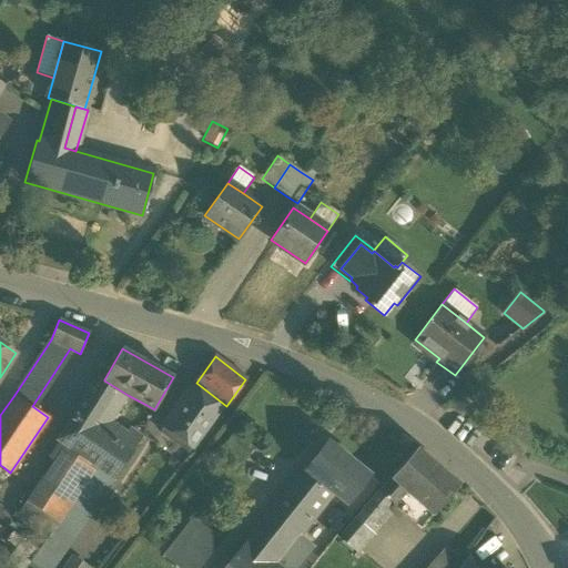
[(100,377),(60,439),(99,466),(74,500),(89,510),(112,477),(114,476),(114,477),(133,452),(133,450),(143,437),(130,428),(128,432),(121,443),(99,428),(103,423),(99,421),(112,399),(122,405),(128,395),(104,381),(104,379),(100,377)]
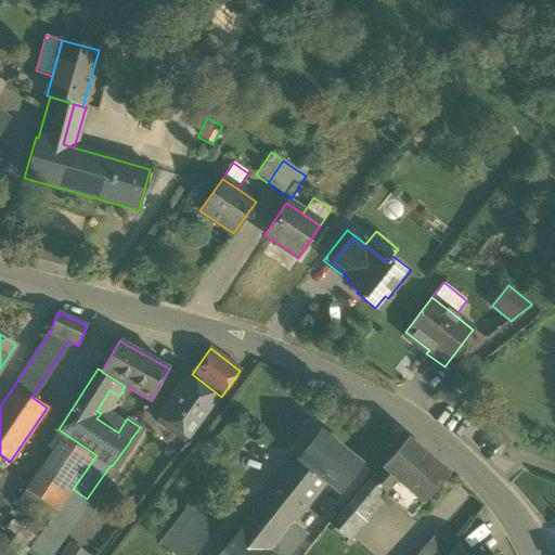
[(158,421),(185,440),(217,398),(189,377),(158,421)]
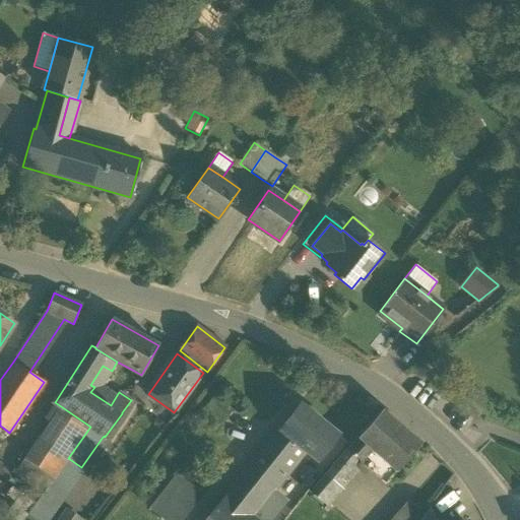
[(103,386),(112,371),(103,366),(90,385),(94,387),(90,392),(111,405),(117,395),(103,386)]
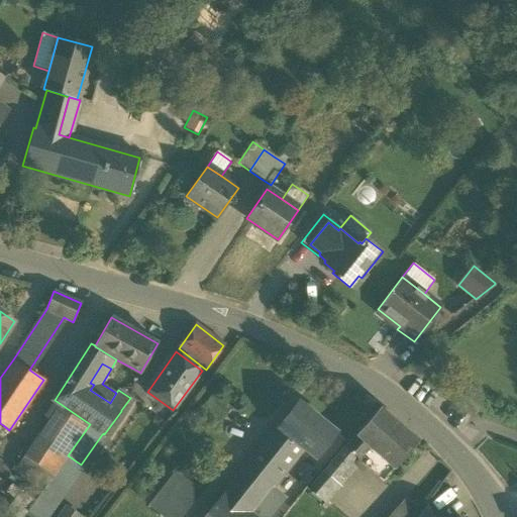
[(129,376),(136,380),(140,373),(133,369),(129,376)]
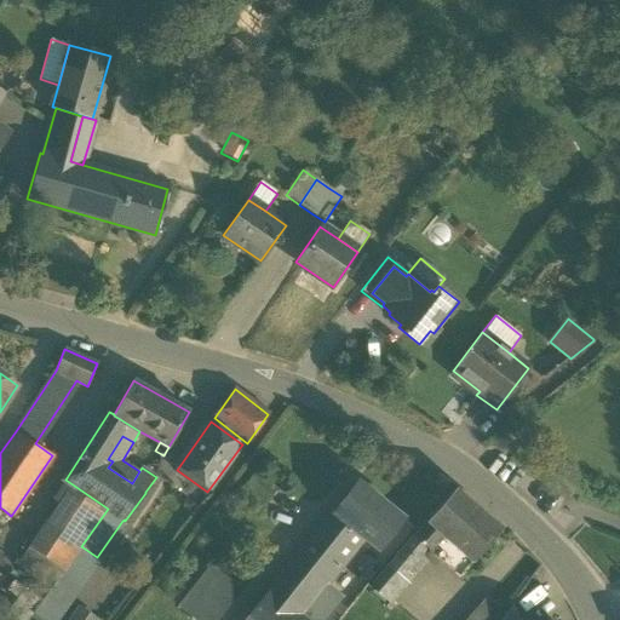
[(108,509),(65,480),(51,499),(57,504),(17,564),(51,590),(81,546),(108,509)]
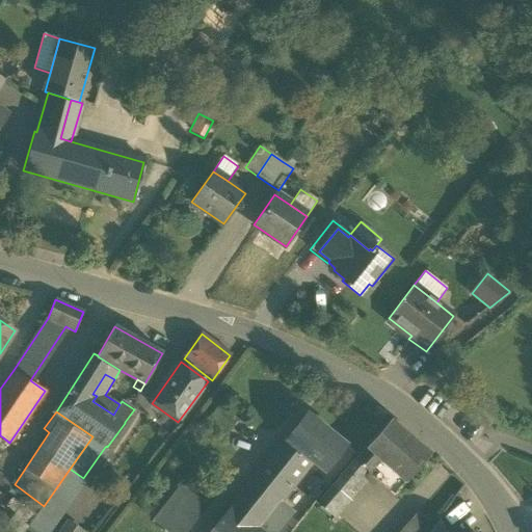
[(312,459),(325,470),(345,445),(307,416),(287,440),(312,459)]
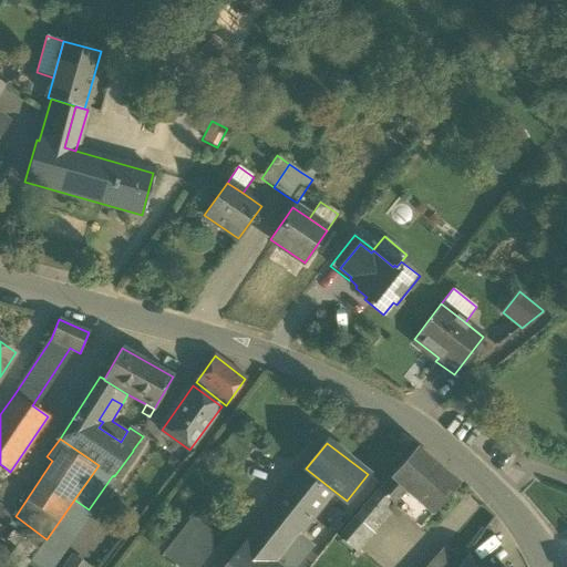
[(415,449),(391,476),(433,513),(457,485),(415,449)]
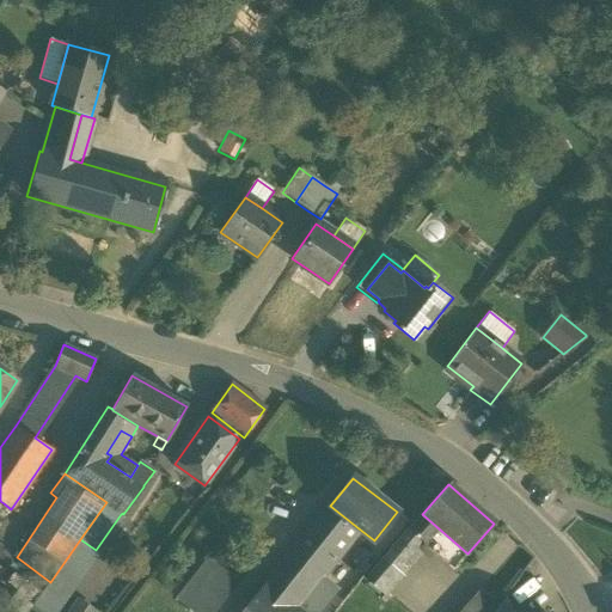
[(330,506),(268,583),(303,611),(308,605),(314,610),(330,592),(318,581),(322,576),(359,528),(330,506)]
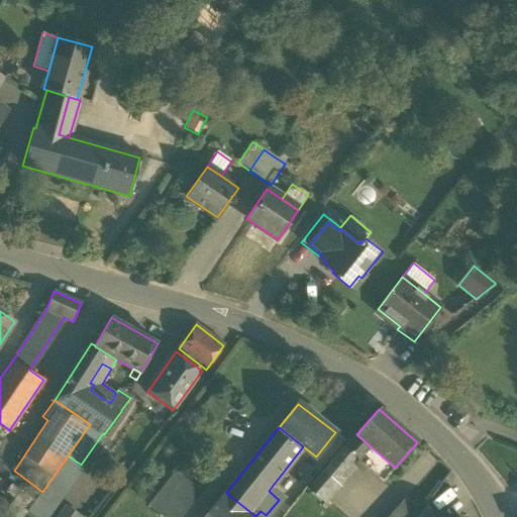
[(395,468),(356,434),(344,447),(357,458),(360,461),(383,481),(395,468)]
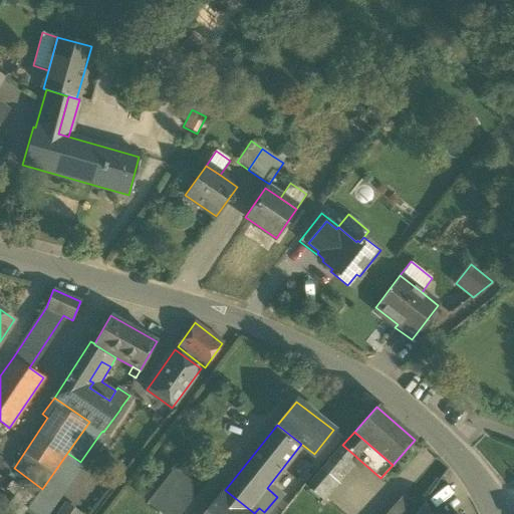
[(335,479),(355,456),(342,445),(306,486),(322,500),(339,482),(335,479)]
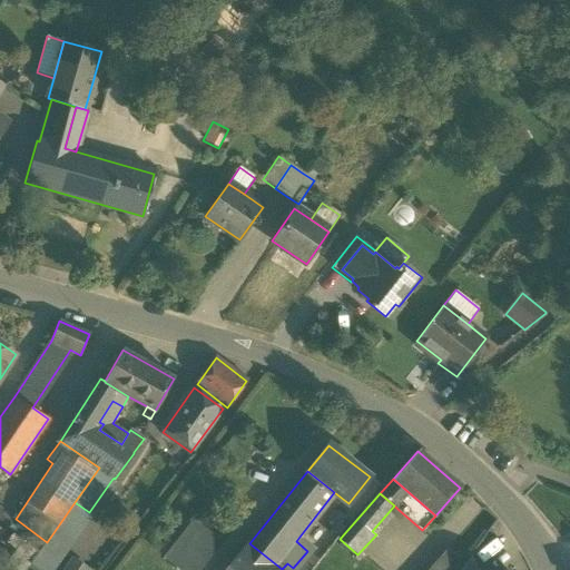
[(89,512),(75,502),(47,542),(26,569),(55,569),(95,517),(89,512)]
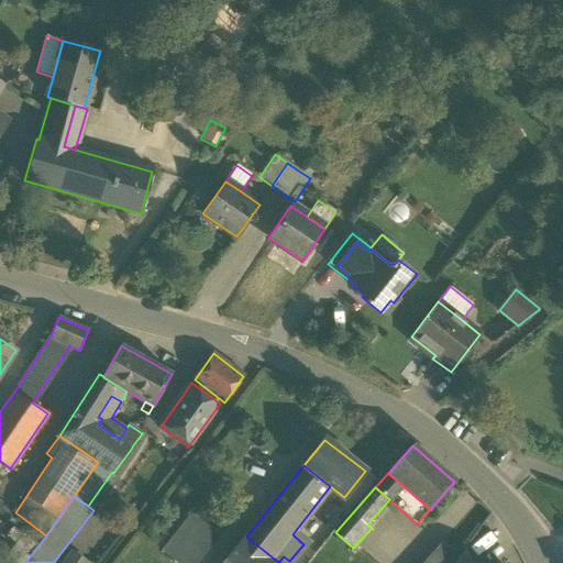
[(367,525),(372,528),(393,503),(389,499),(367,525)]
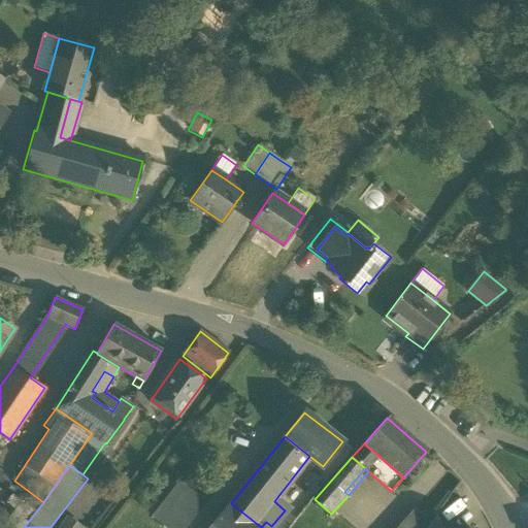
[(183,527),(166,515),(187,489),(178,482),(152,517),(165,527),(183,527)]
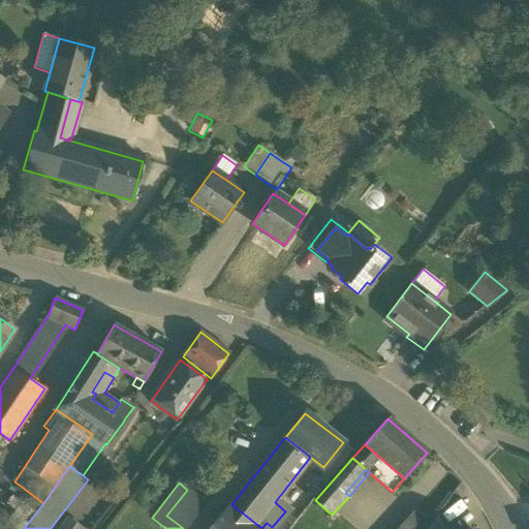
[(187,490),(166,516),(183,528),(184,528),(205,503),(187,490)]
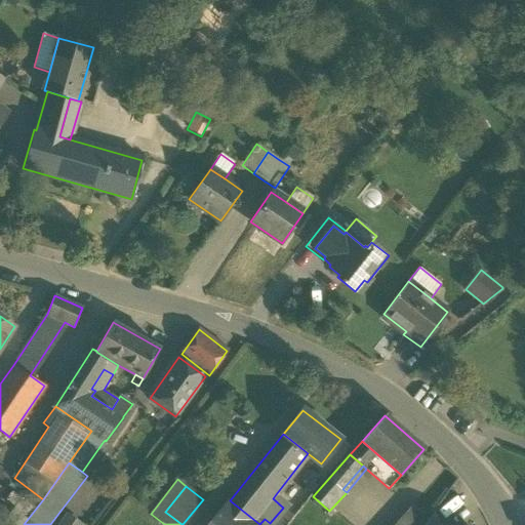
[(273,524),(289,506),(276,494),(273,498),(283,508),(270,523),(265,519),(259,524),(260,524),(273,524)]
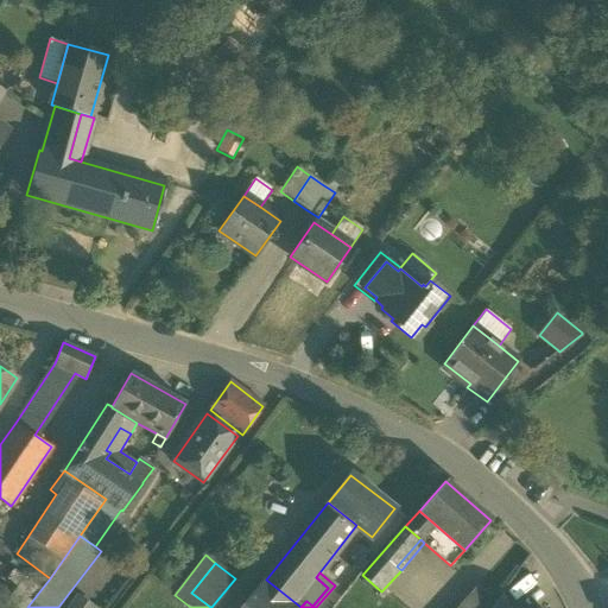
[(25,577),(12,594),(13,594),(10,600),(20,607),(25,607),(40,589),(25,577)]
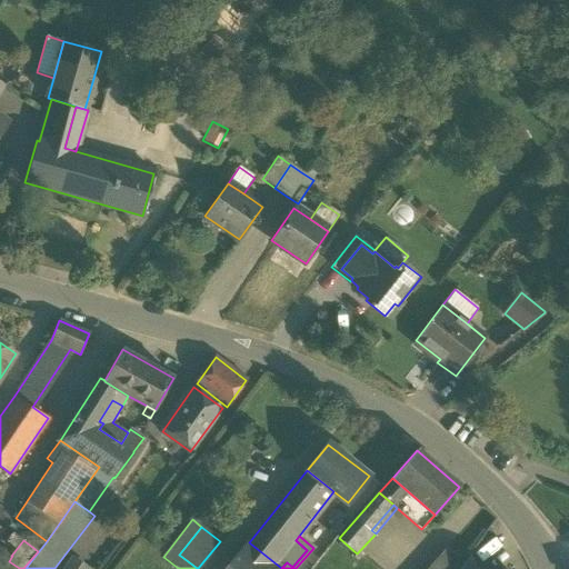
[(282,568),(281,568),(249,542),(227,568),(282,568)]
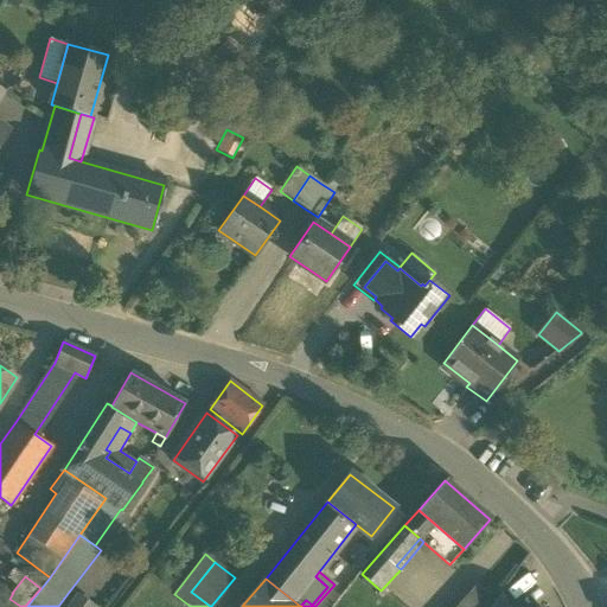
[(12,593),(0,582),(0,606),(2,606),(10,599),(13,593),(12,593)]
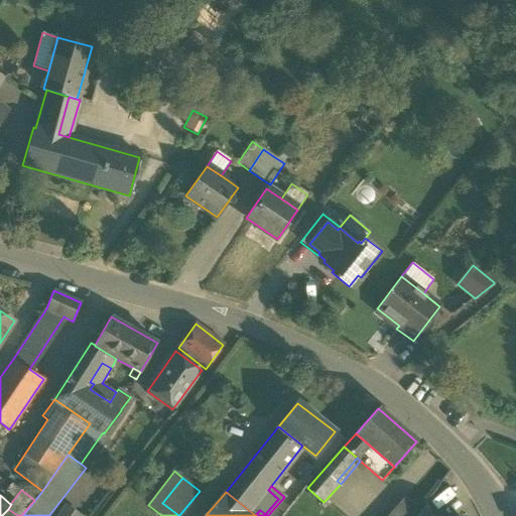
[(388,515),(416,515),(421,510),(406,496),(388,515)]
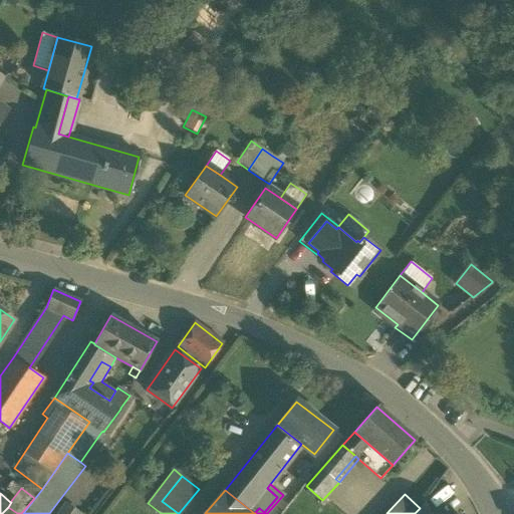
[(415,513),(431,513),(425,501),(420,508),(415,513)]
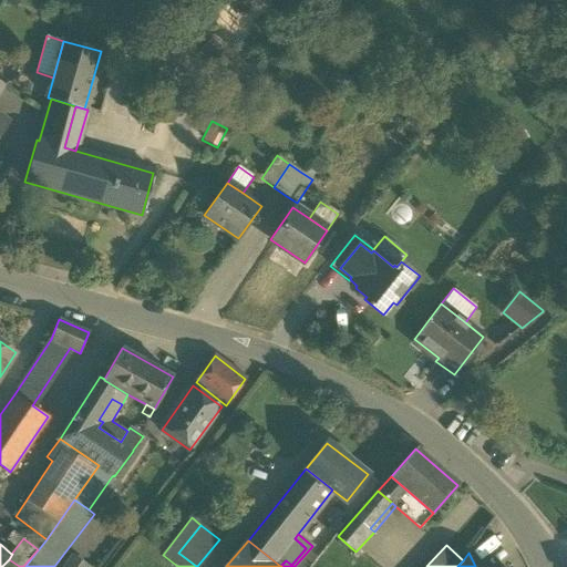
[(90,566),(72,554),(61,566),(90,566)]
